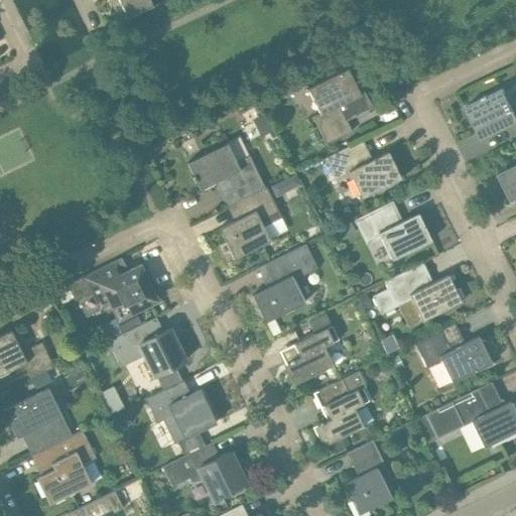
[(109,0),(120,22),(153,6),(149,0),(109,0)]
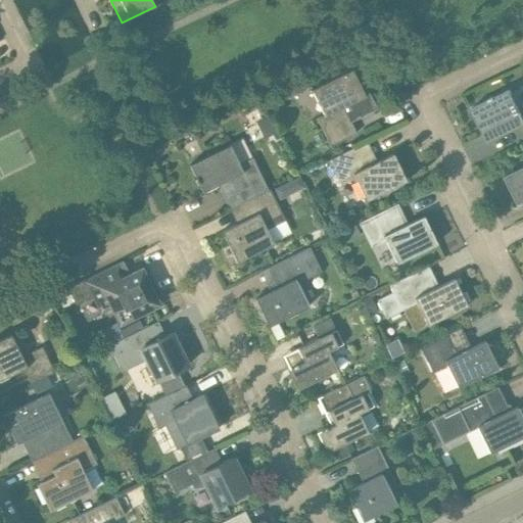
[(351,69),(312,89),(324,114),(317,119),(330,146),(355,133),(348,117),(354,114),(357,119),(361,116),(372,110),(363,92),(367,91),(358,74),(354,76),(351,69)]
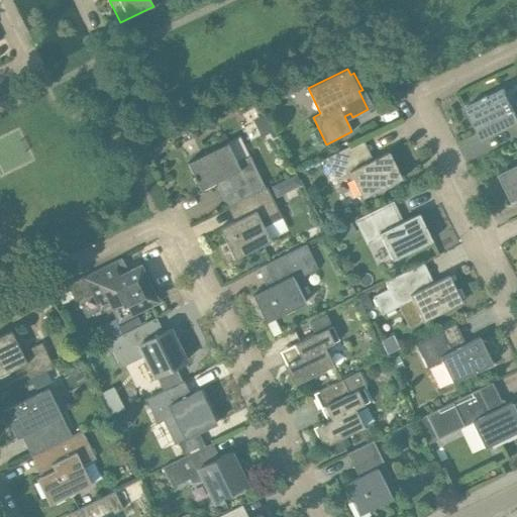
[(516,109),(515,111),(504,89),(490,96),(489,94),(483,97),(483,99),(466,107),(482,140),(516,122),(516,109)]
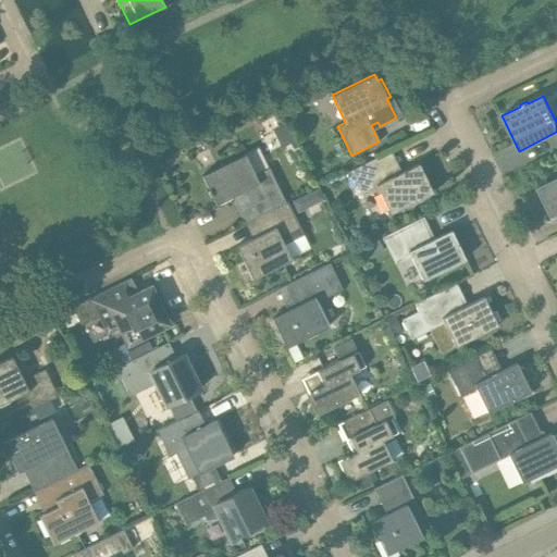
[(295,141),(286,124),(274,130),(282,148),(295,141)]
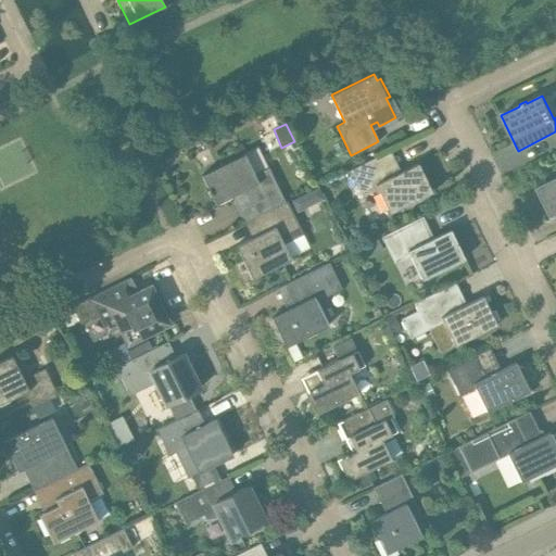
[(244,222),(255,216),(285,202),(268,167),(254,174),(245,154),(201,175),(207,188),(206,189),(210,196),(211,194),(216,204),(232,197),(235,202),(239,199),(248,217),(243,219),(244,222)]
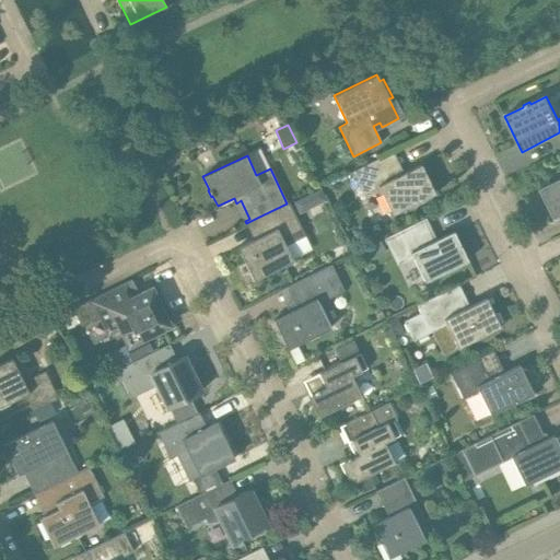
[(362,194),(364,198),(380,190),(392,216),(435,194),(421,164),(392,178),(381,158),(351,172),(357,183),(362,194)]
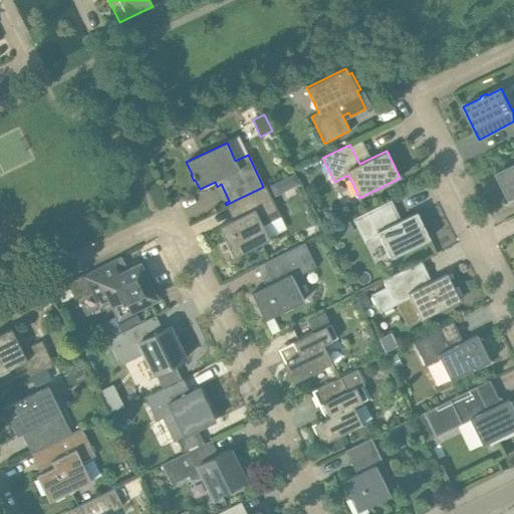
[(513,164),(496,174),(509,201),(513,198),(513,164)]
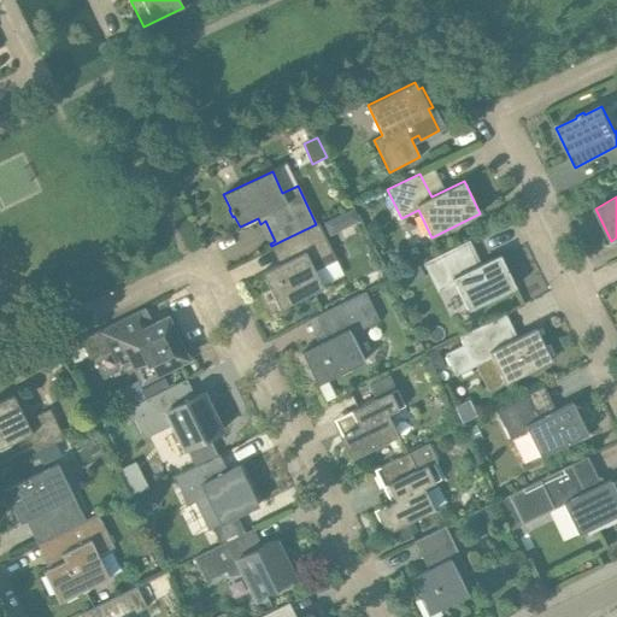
[(399,213),(393,201),(386,205),(392,217),(399,213)]
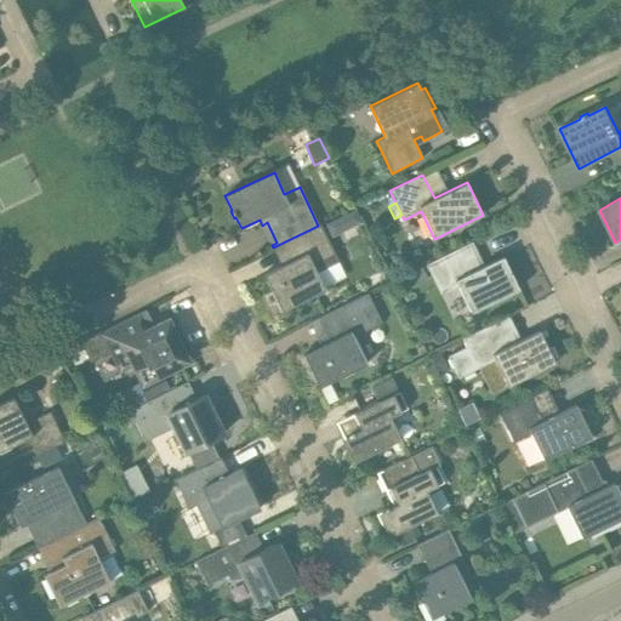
[(357,209),(345,215),(348,223),(355,226),(363,222),(357,209)]
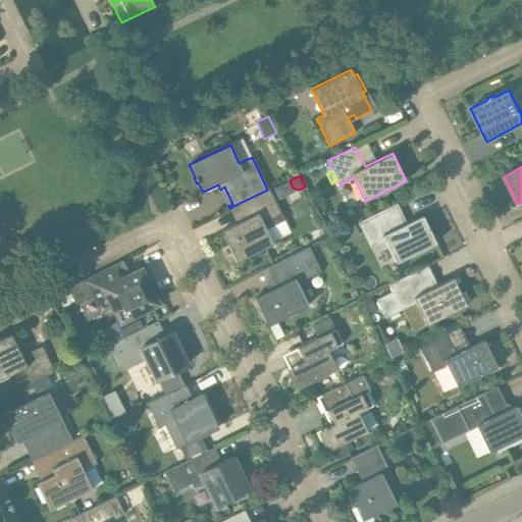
[(267,190),(240,203),(247,218),(221,230),(237,262),(273,244),(267,229),(283,220),(280,214),(268,189),(267,190)]
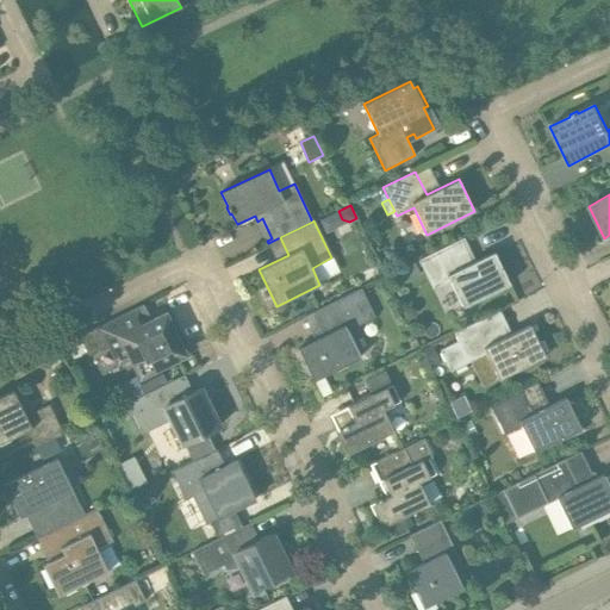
[(461,266),(450,244),(418,260),(433,288),(449,280),(462,307),(510,284),(495,251),(461,266)]
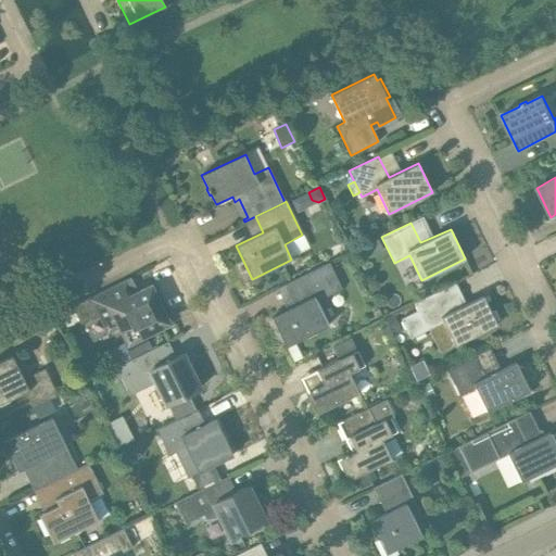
[(378,240),(364,247),(369,257),(383,251),(378,240)]
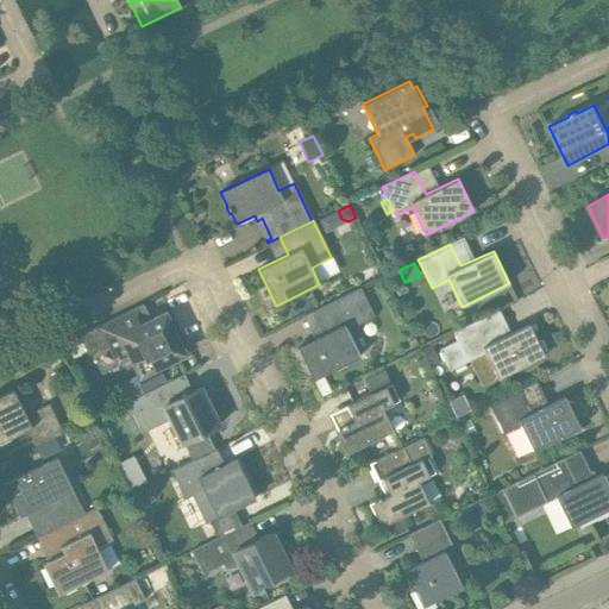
[(375,315),(362,287),(318,308),(330,332),(297,347),(313,380),(322,375),(360,356),(347,328),(375,315)]
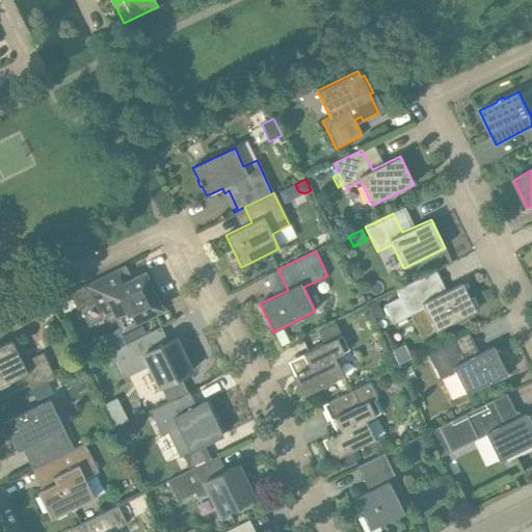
[(125,266),(69,293),(77,309),(92,301),(97,309),(110,302),(116,313),(123,326),(141,318),(160,309),(143,275),(132,281),(125,266)]
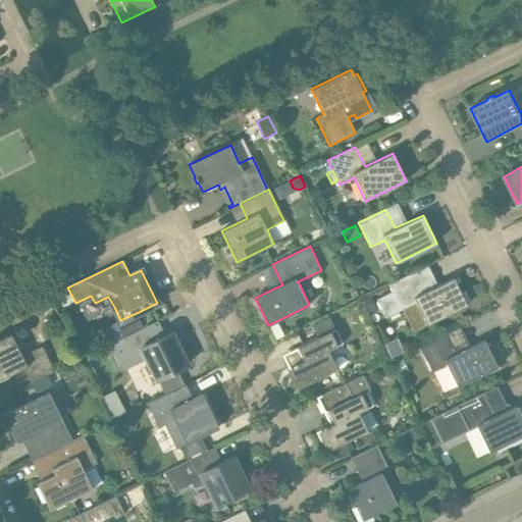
[(426,292),(416,271),(388,284),(392,292),(376,300),(384,318),(401,309),(416,302),(427,325),(467,305),(453,277),(426,292)]
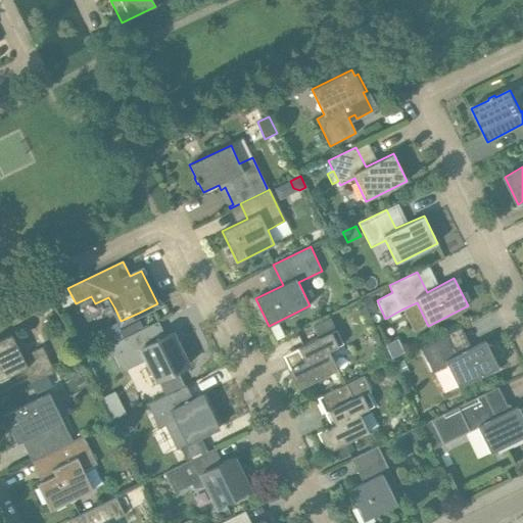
[(362,299),(370,316),(378,312),(370,295),(362,299)]
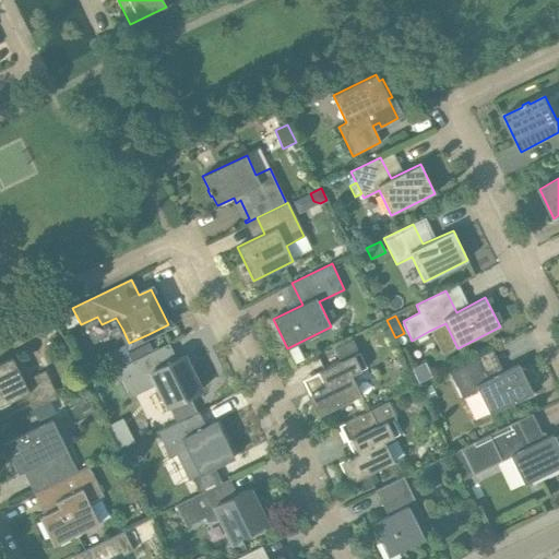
[(125,344),(103,355),(110,371),(117,369),(153,351),(149,342),(128,352),(125,344)]
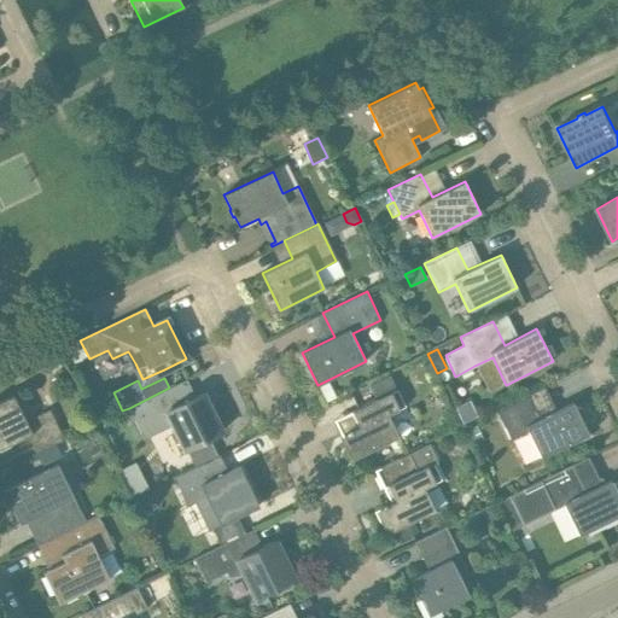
[(169,388),(129,408),(144,439),(174,425),(186,450),(200,443),(222,432),(203,394),(182,403),(175,386),(187,382),(186,380),(169,388)]
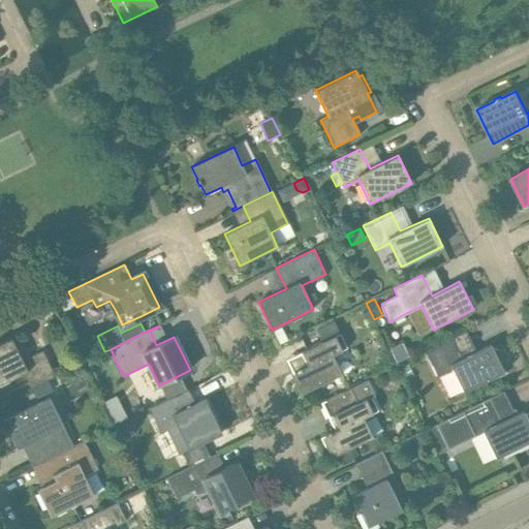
[(280,325),(272,330),(280,344),(287,340),(280,325)]
